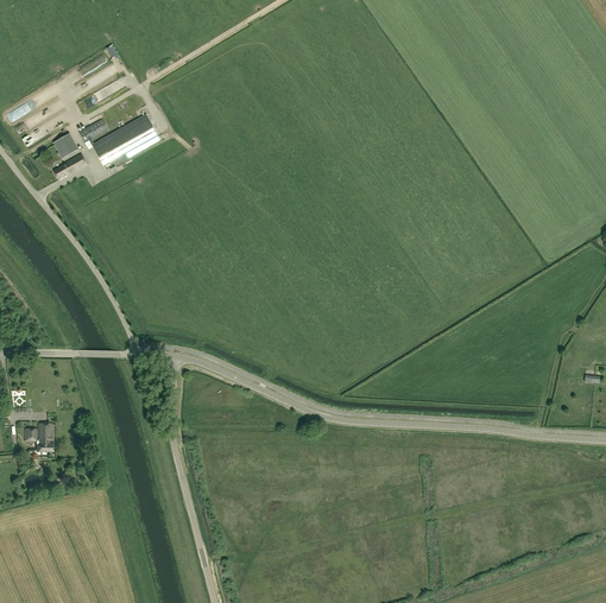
[(90,100),(111,90),(108,87),(106,88),(105,84),(87,91),(90,100)]
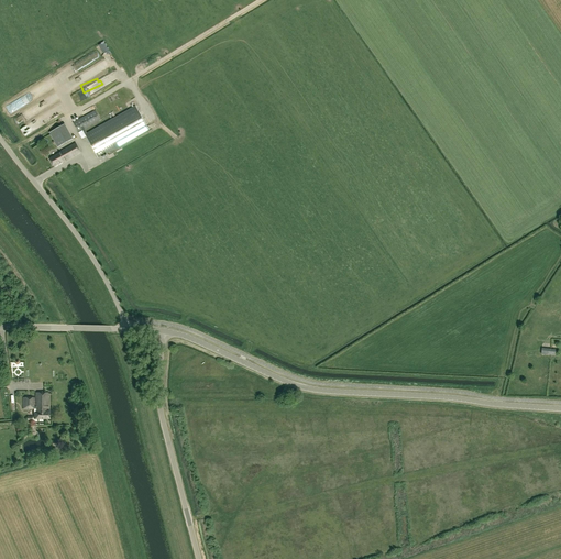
[(79,87),(73,90),(76,98),(83,95),(79,87)]
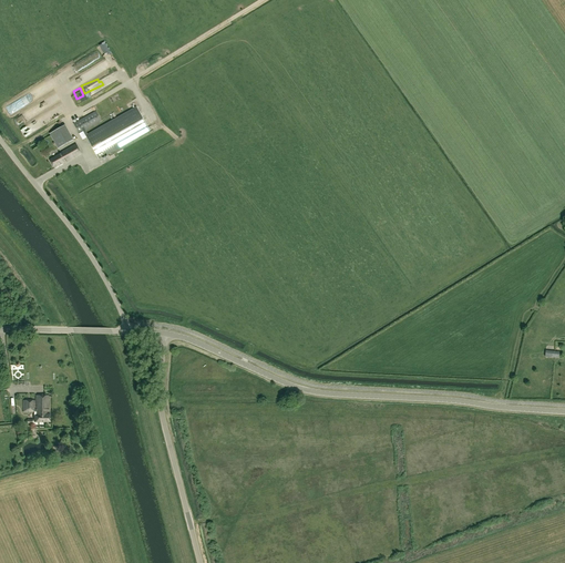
[(100,118),(99,116),(94,106),(72,119),(78,129),(81,126),(96,154),(147,126),(135,104),(86,131),(83,126),(100,118)]
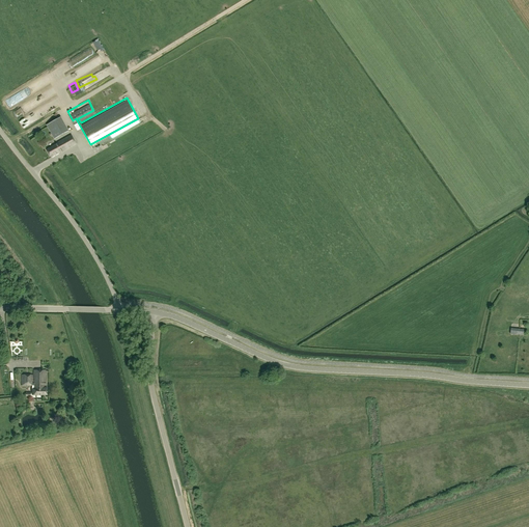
[(59,113),(45,121),(53,135),(66,128),(59,113)]
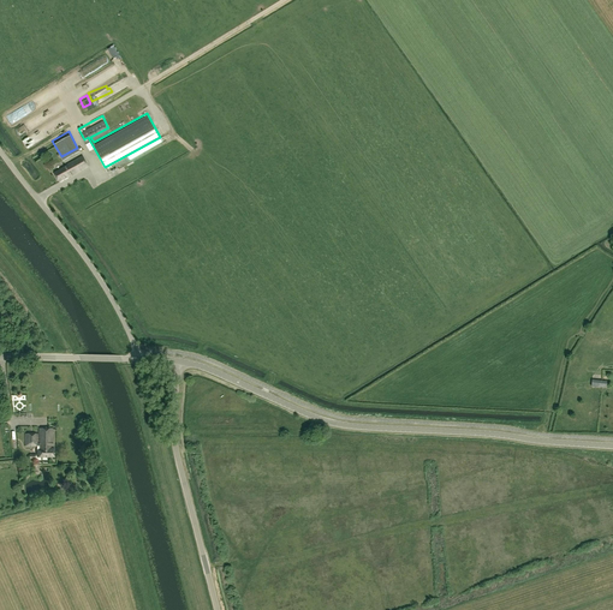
[(71,171),(88,162),(82,151),(66,161),(66,162),(54,168),(58,177),(71,169),(71,171)]
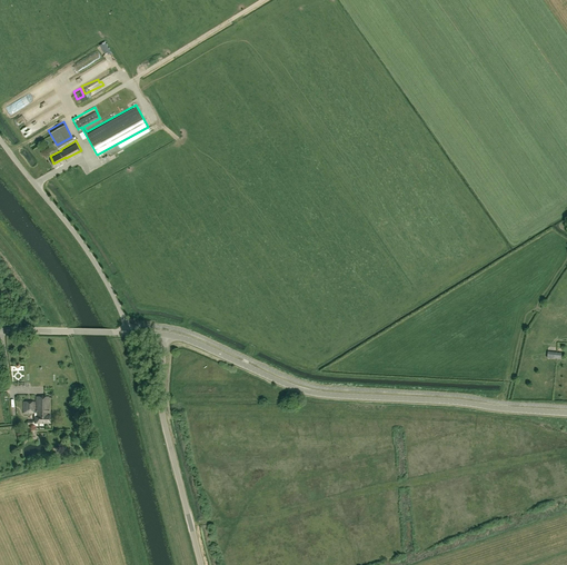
[(47,412),(47,393),(35,393),(35,407),(33,407),(33,397),(21,398),(21,409),(32,409),(33,409),(33,413),(32,413),(32,419),(48,419),(48,412),(47,412)]
